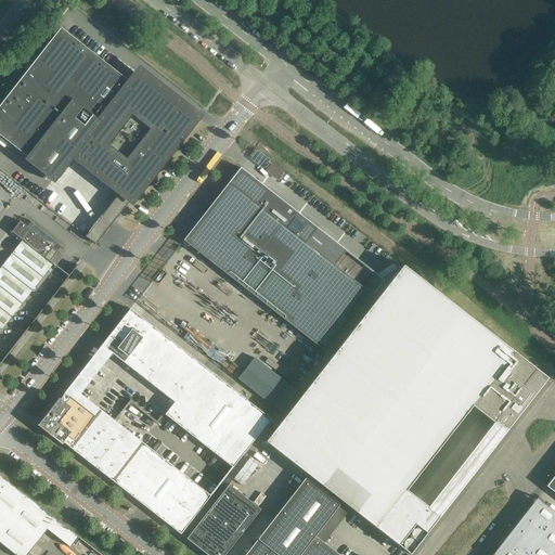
[(111,207),(112,217),(111,217),(111,218),(115,221),(193,121),(183,114),(186,110),(177,102),(173,106),(137,77),(131,84),(61,28),(0,105),(0,136),(27,157),(25,159),(55,183),(78,154),(123,190),(110,206),(110,207),(111,207)]
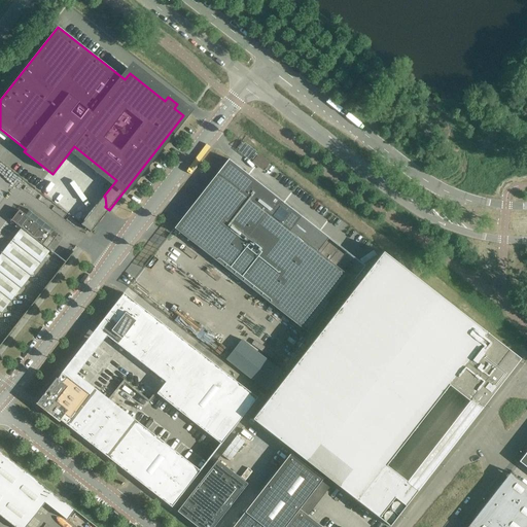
[(229,160),(174,229),(311,336),(354,280),(309,245),(319,231),(229,160)]
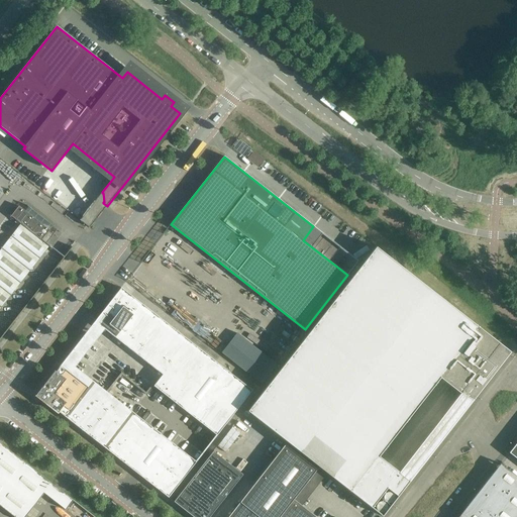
[(0,309),(49,246),(41,239),(49,230),(19,206),(11,216),(21,223),(0,249),(0,309)]
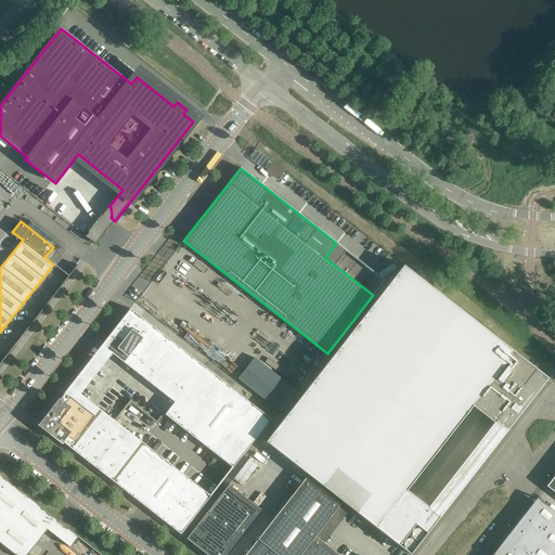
[(440,516),(505,431),(506,431),(514,422),(547,378),(403,266),(266,441),(410,554),(440,516)]
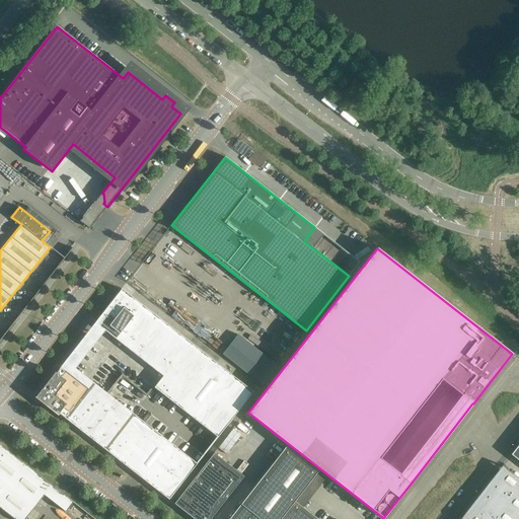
[(120,334),(142,305),(122,289),(99,317),(120,334)]
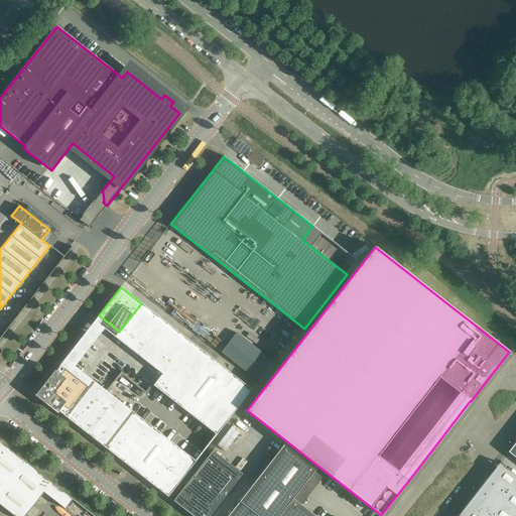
[(142,321),(133,314),(119,332),(129,339),(142,321)]
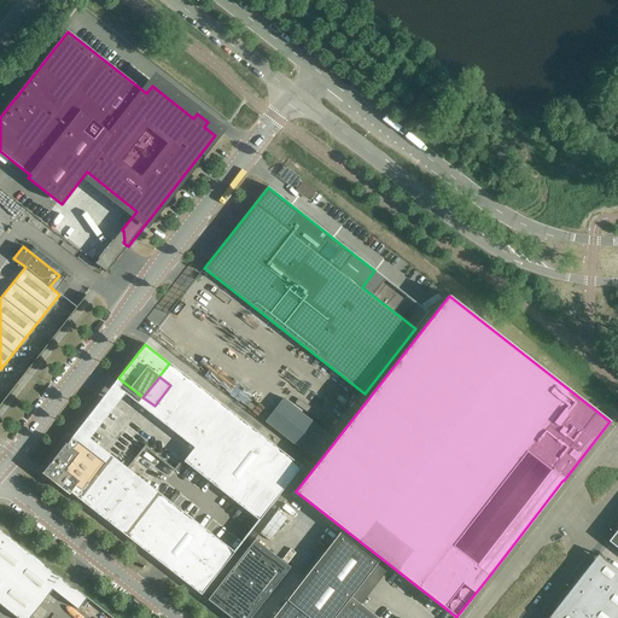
[(182,395),(170,385),(155,406),(165,415),(182,395)]
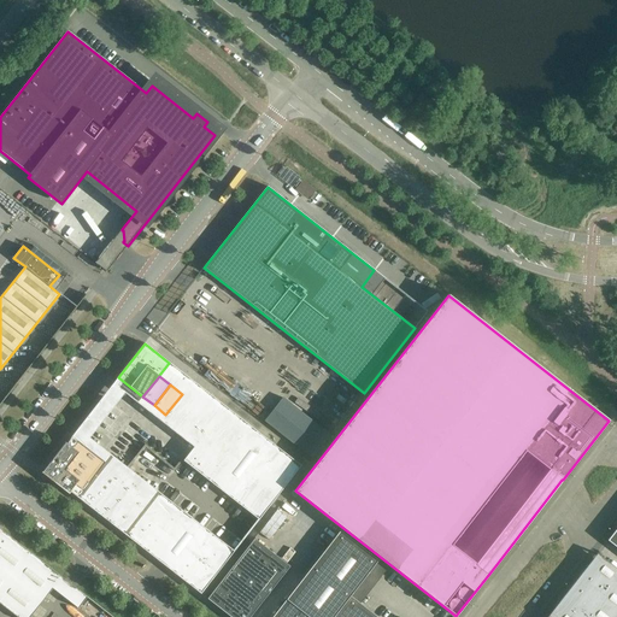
[(193,403),(182,394),(165,415),(177,423),(193,403)]
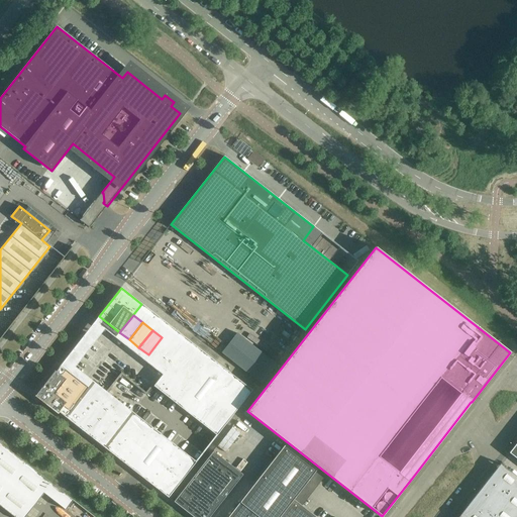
[(171,344),(162,337),(148,354),(158,362),(171,344)]
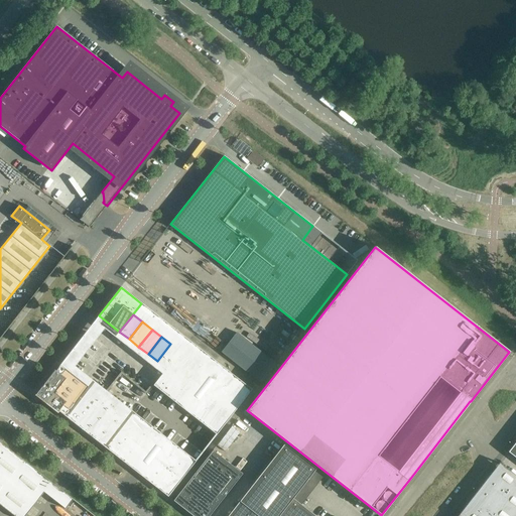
[(202,369),(211,357),(188,340),(180,351),(179,352),(202,369)]
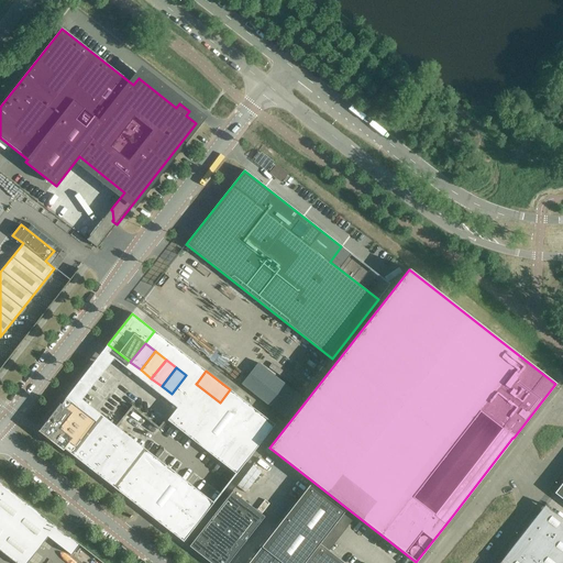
[(181,403),(187,396),(196,384),(197,383),(186,375),(172,394),(181,403)]
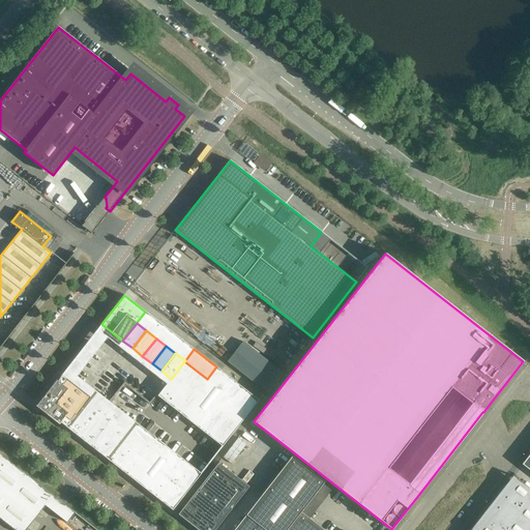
[(198,390),(207,379),(184,361),(176,373),(198,390)]
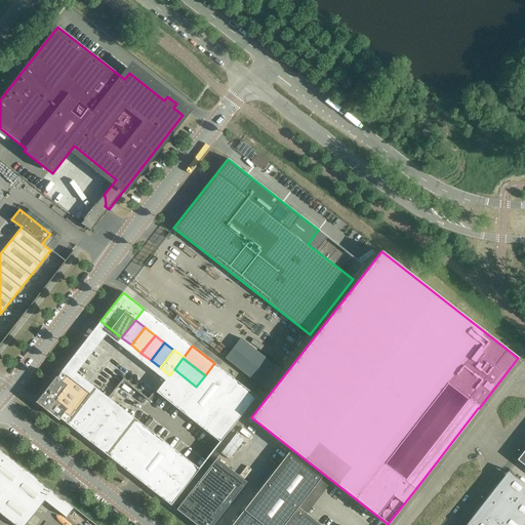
[(188,398),(196,387),(174,369),(169,375),(165,380),(188,398)]
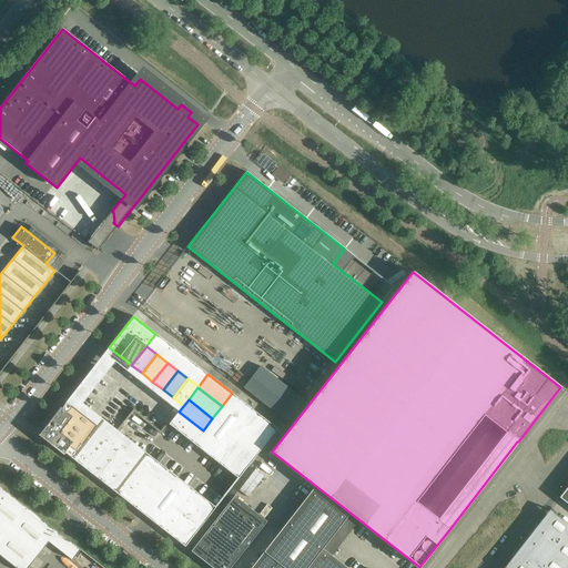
[(141,459),(68,402),(67,402),(62,408),(60,407),(40,433),(39,435),(63,455),(66,453),(115,493),(123,483),(131,473),(139,463),(141,459)]
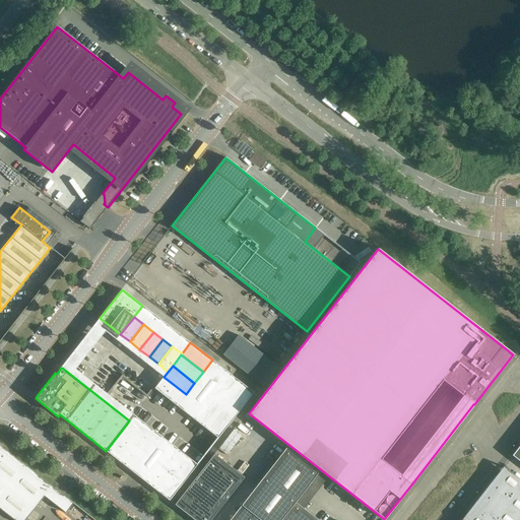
[(186,394),(164,377),(154,388),(177,405),(186,394)]
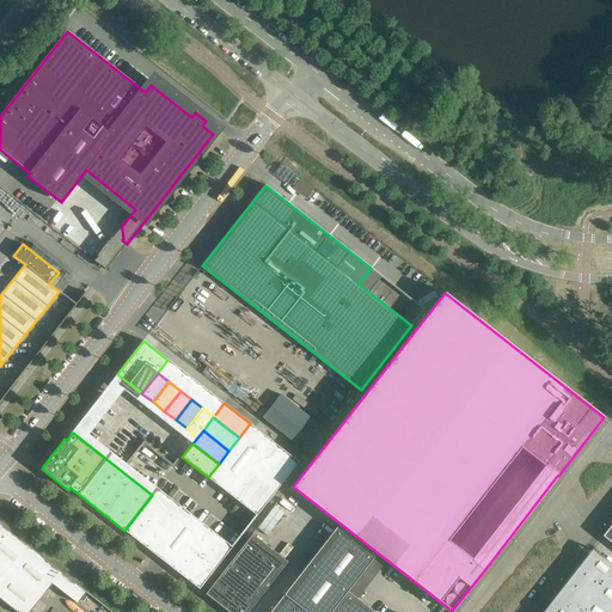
[(299,461),(275,444),(264,457),(288,476),(299,461)]
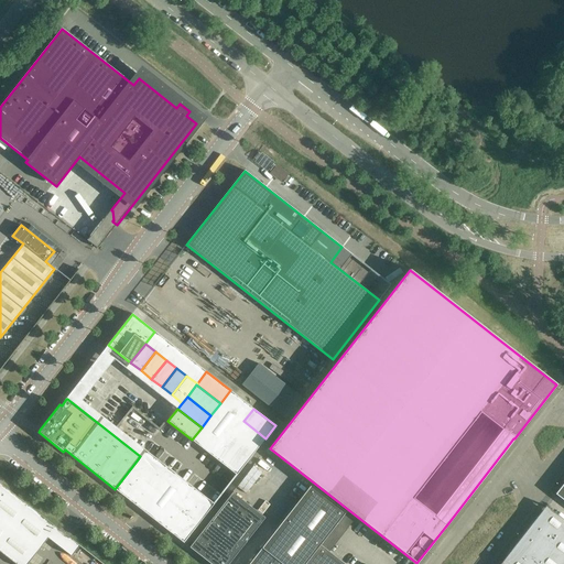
[(256,451),(266,438),(243,421),(235,433),(256,451)]
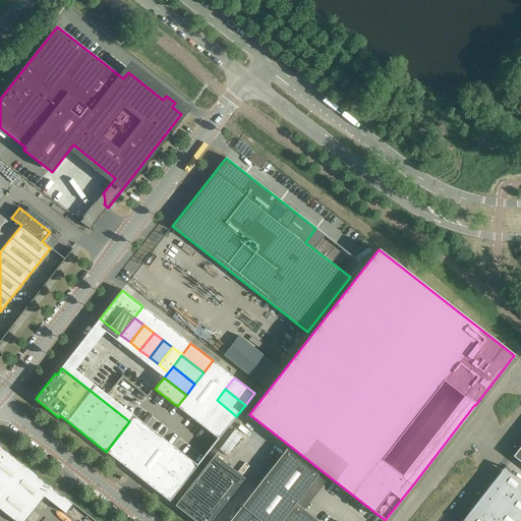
[(236,416),(217,400),(208,412),(228,427),(236,416)]
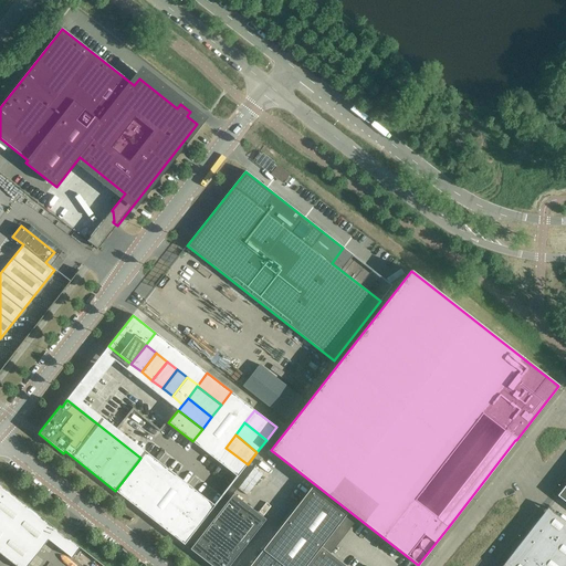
[(248,464),(226,448),(216,460),(238,477),(248,464)]
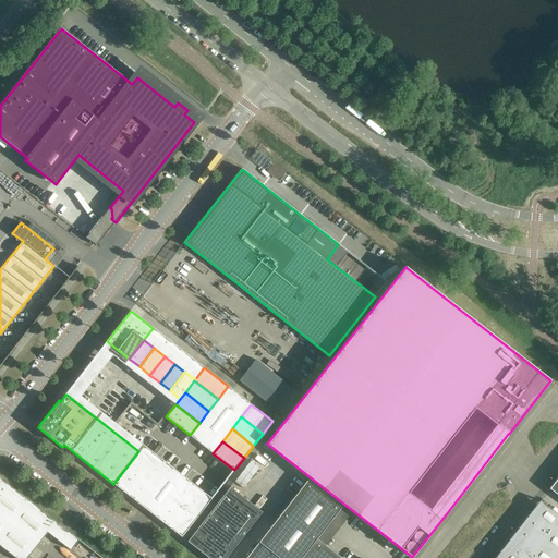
[(144,445),(138,451),(136,455),(157,472),(165,462),(144,445)]
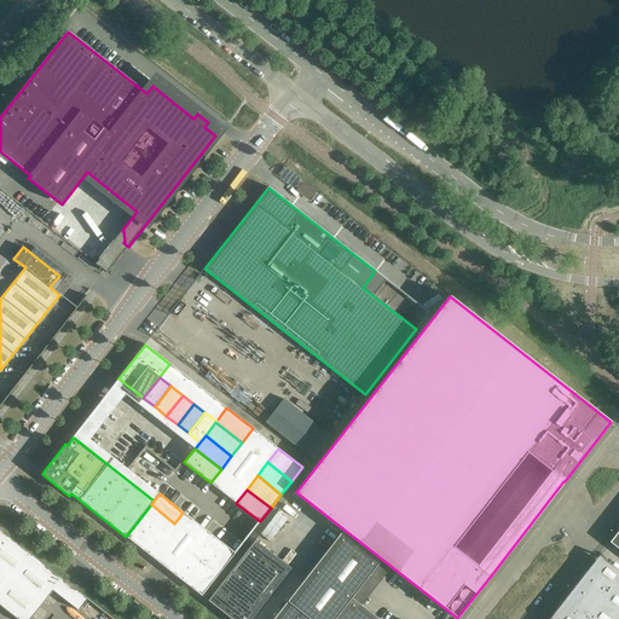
[(174,524),(151,504),(143,515),(166,533),(174,524)]
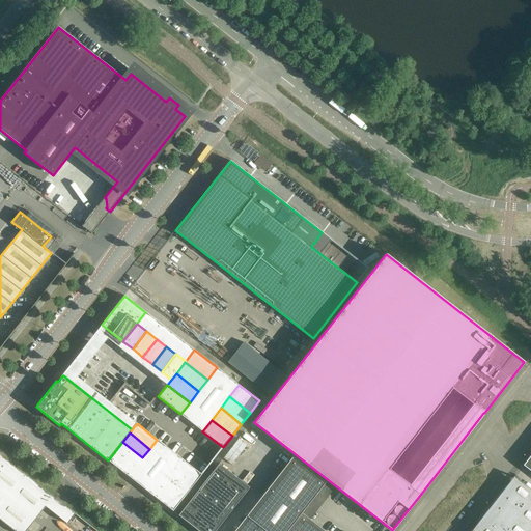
[(142,457),(122,442),(115,451),(136,467),(142,457)]
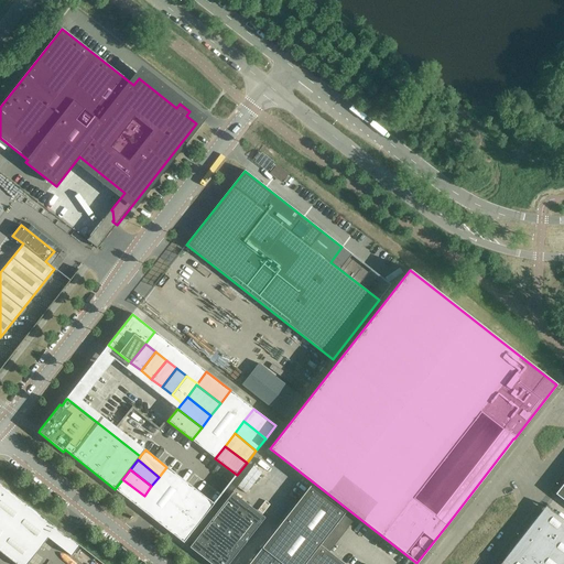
[(144,496),(122,479),(115,489),(137,506),(144,496)]
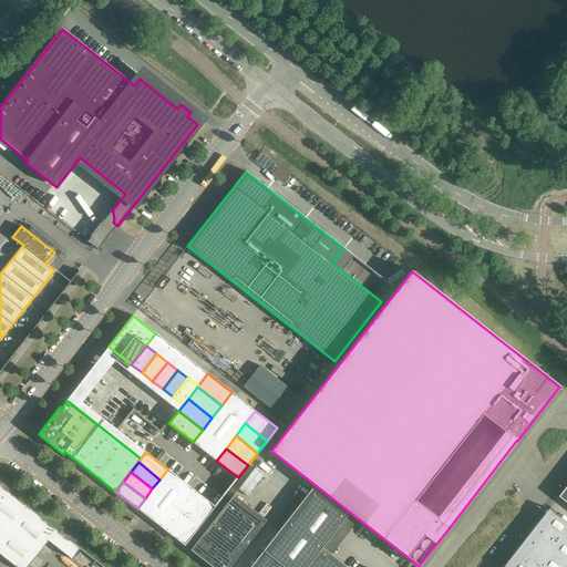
[(0,554),(16,566),(28,566),(57,531),(0,486),(0,554)]
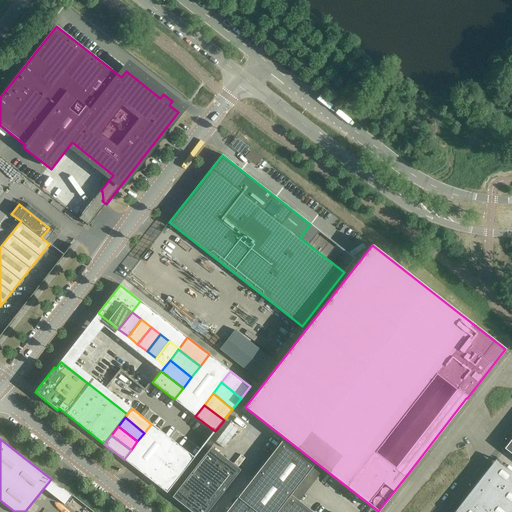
[(314,465),(282,440),(226,511),(313,511),(291,494),(314,465)]
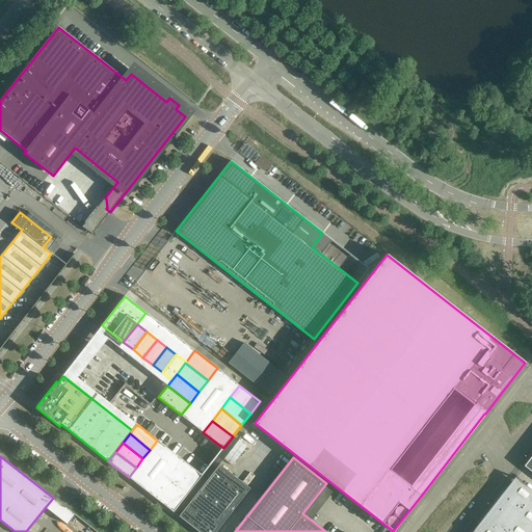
[(182,459),(175,469),(195,484),(202,475),(182,459)]
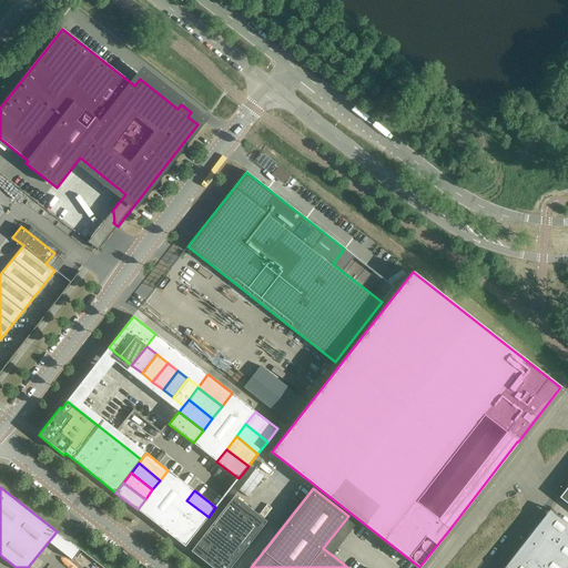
[(230,567),(267,521),(234,496),(191,551),(212,567),(230,567)]
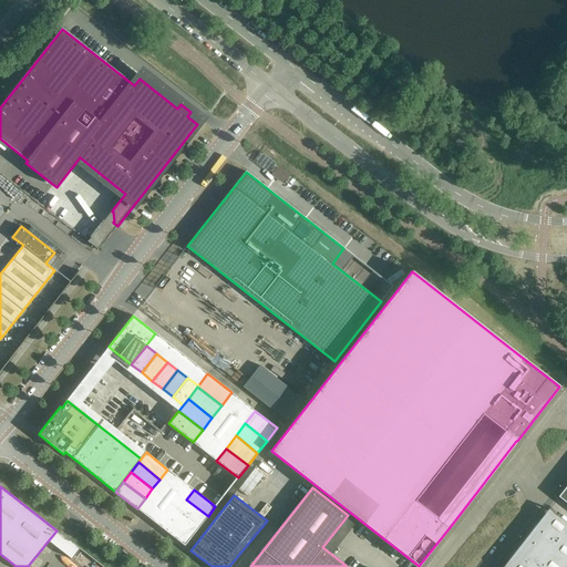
[(200,526),(208,516),(186,500),(178,509),(200,526)]
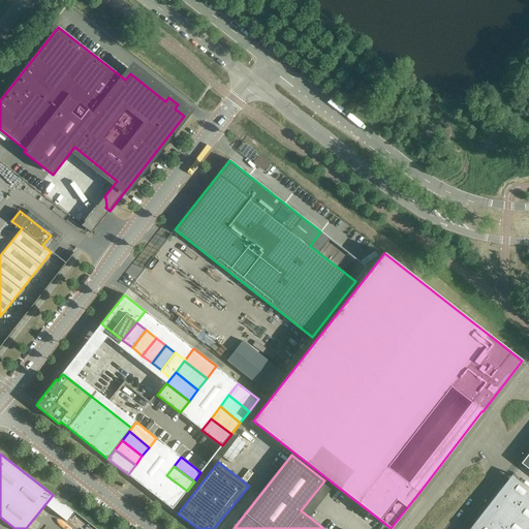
[(187,491),(166,475),(159,485),(180,500),(187,491)]
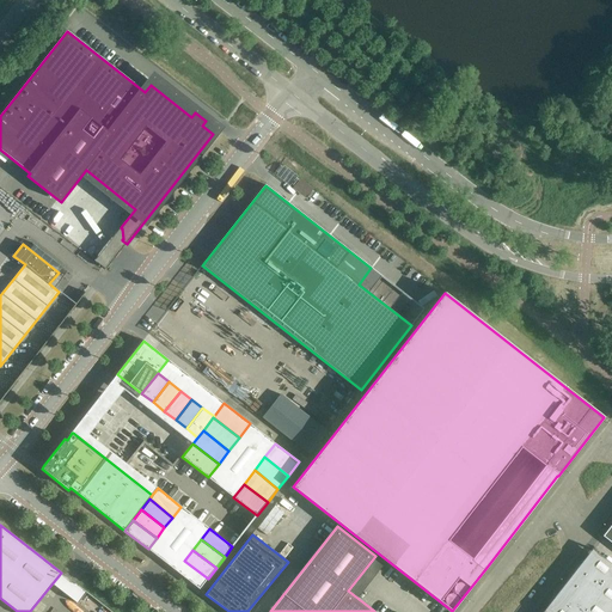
[(208,579),(184,561),(176,570),(200,589),(208,579)]
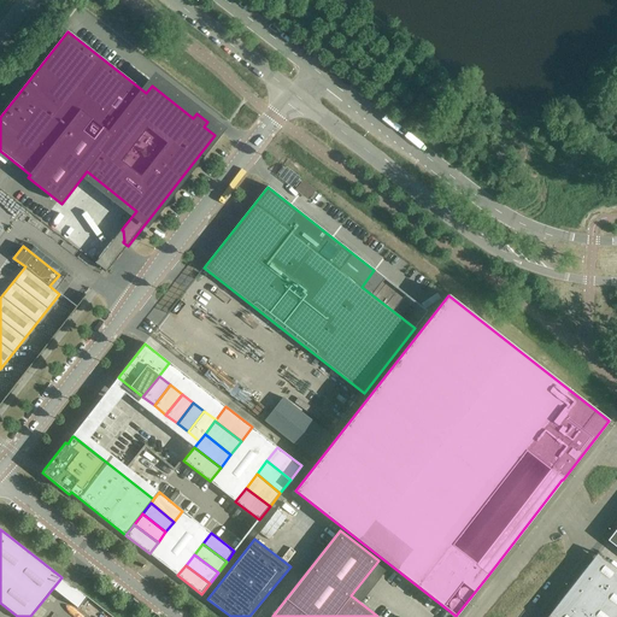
[(616,616),(616,586),(613,591),(586,569),(586,568),(559,603),(577,616),(576,616),(616,616)]
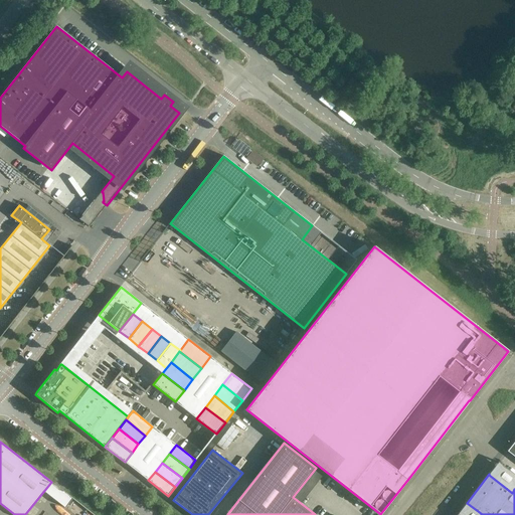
[(65,508),(73,498),(65,493),(57,502),(65,508)]
